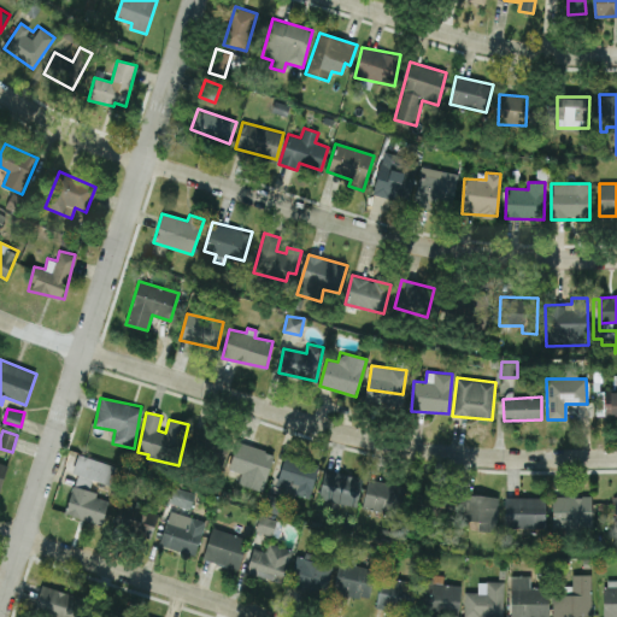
[(238,485),(264,491),(274,452),(238,444),(230,470),(241,472),(238,485)]
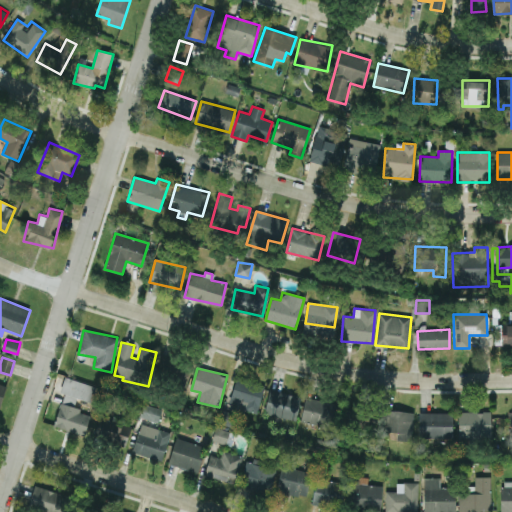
[(74,405),(76,398),(91,403),(96,386),(64,377),(60,393),(65,394),(62,402),(74,405)]
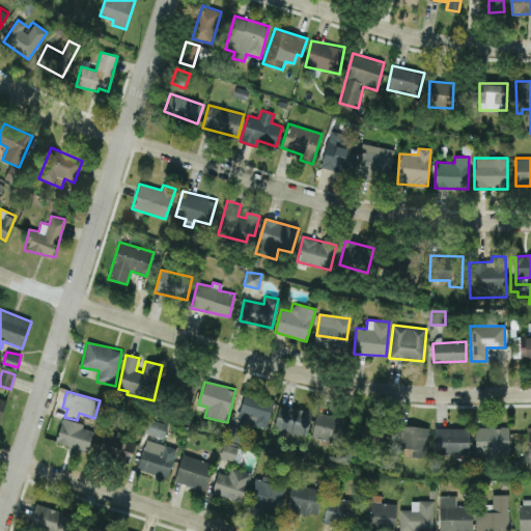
[(267,428),(275,400),(245,392),(236,420),(267,428)]
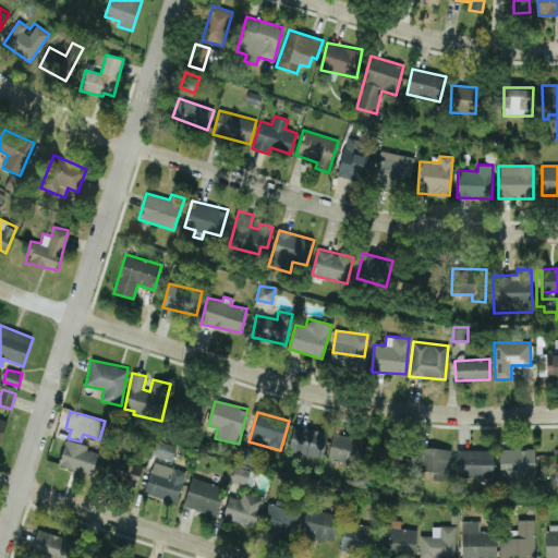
[(323,457),(326,431),(293,426),(290,452),(323,457)]
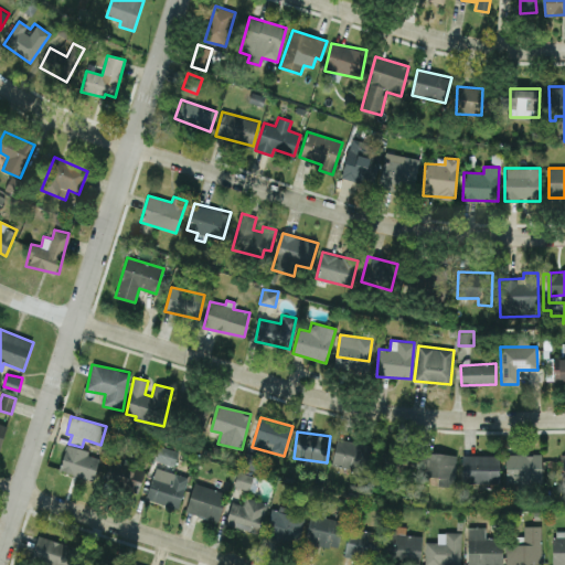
[(331,464),(364,472),(371,446),(338,438),(331,464)]
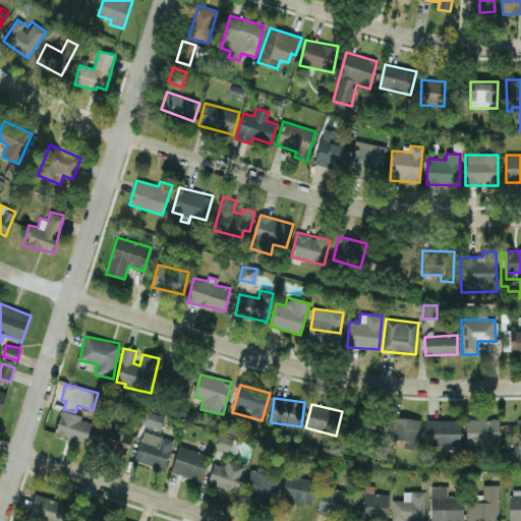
[(87,443),(92,422),(81,420),(82,415),(61,410),(55,436),(87,443)]
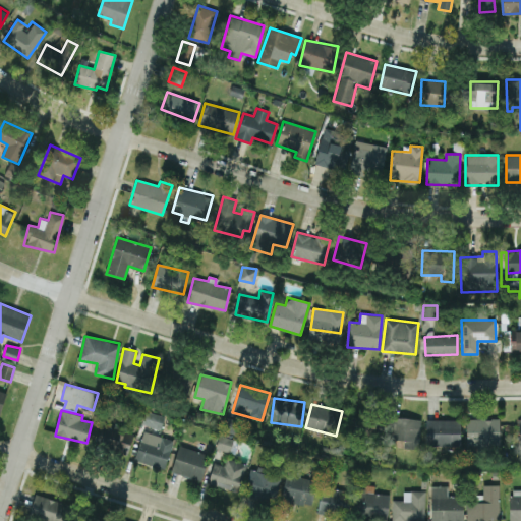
[(164,415),(145,411),(141,425),(161,429),(164,415)]
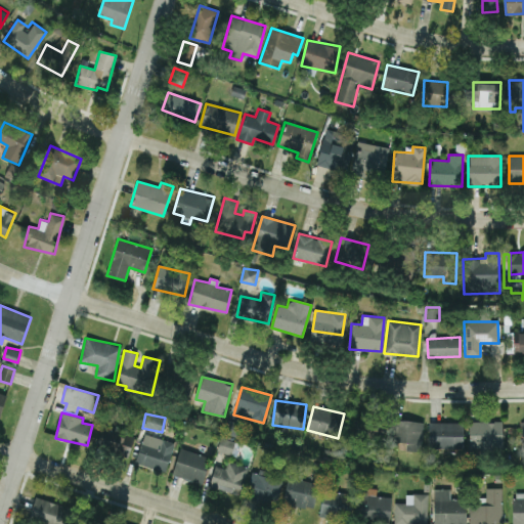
[(223,433),(242,438),(246,426),(227,421),(223,433)]
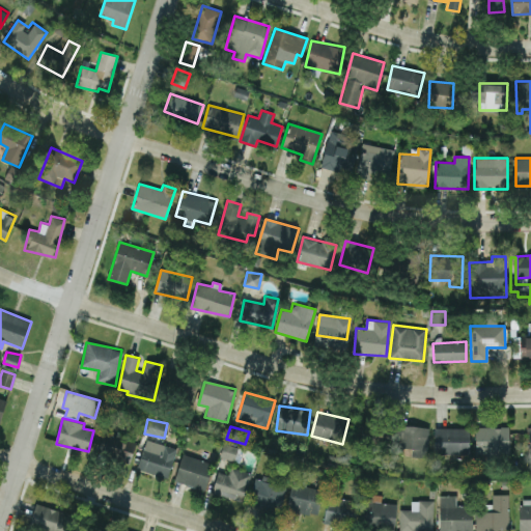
[(413,448),(412,456),(427,457),(428,427),(400,426),(399,448),(413,448)]
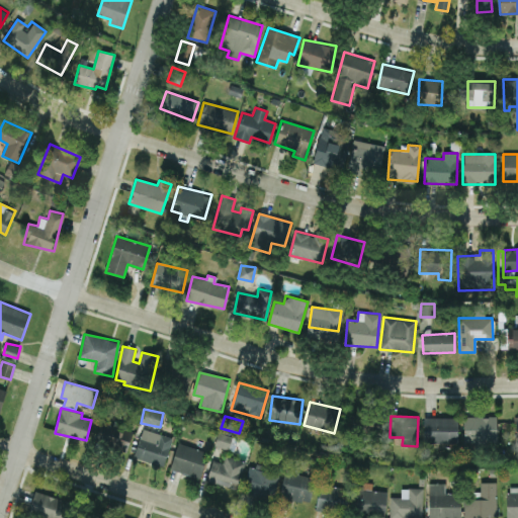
[(463,416),(463,443),(496,444),(497,417),(463,416)]
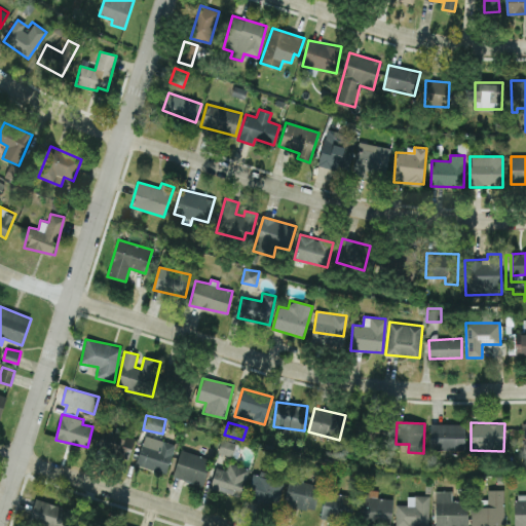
[(464,450),(465,424),(430,424),(430,449),(464,450)]
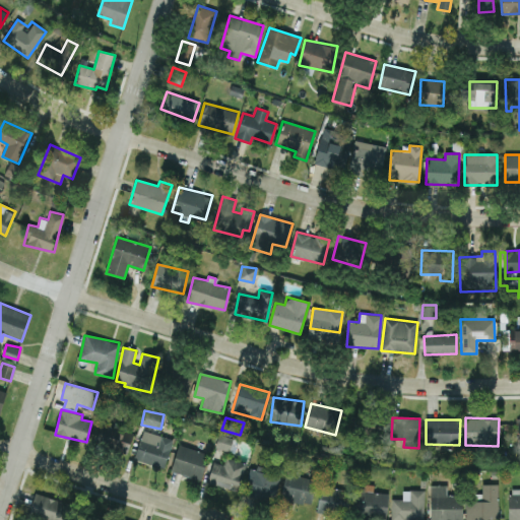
[(132,432),(112,428),(109,445),(129,449),(132,432)]
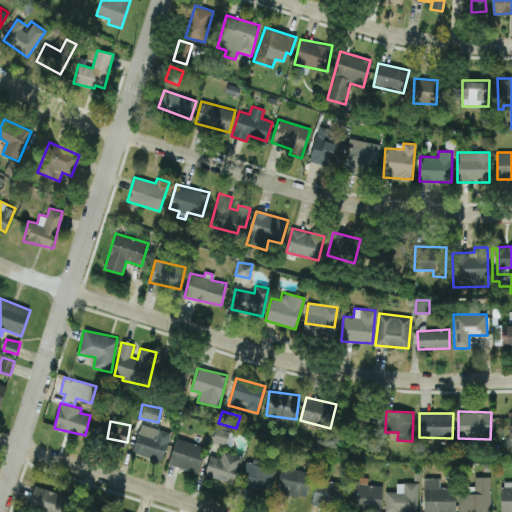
[(171,432),(140,423),(132,452),(162,461),(171,432)]
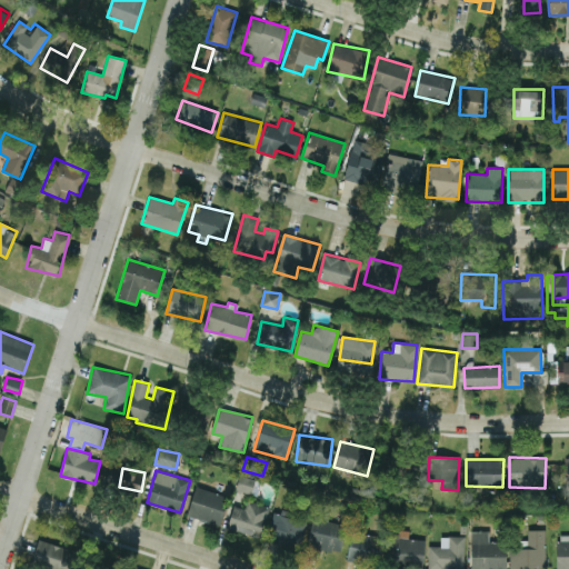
[(236,490),(250,493),(255,478),(240,475),(236,490)]
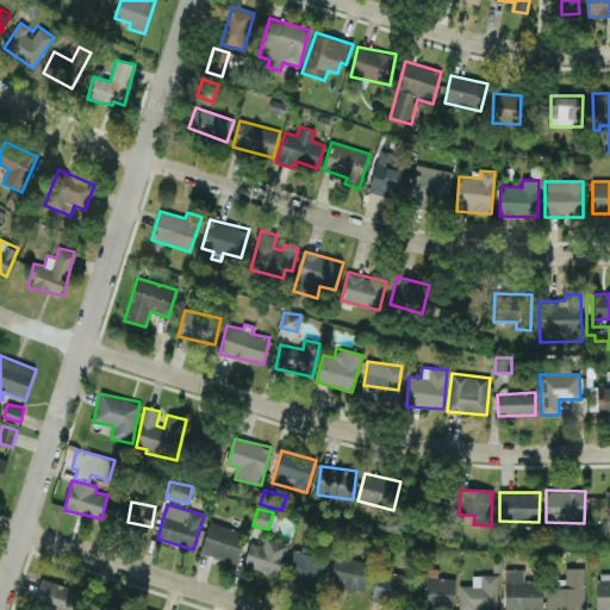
[(200,554),(235,564),(244,531),(210,522),(200,554)]
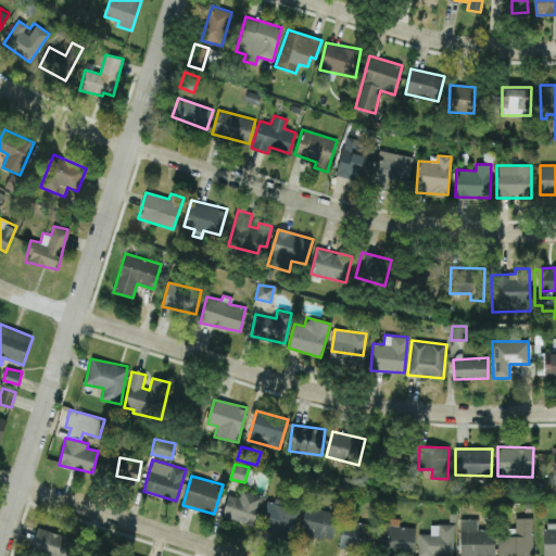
[(223,518),(255,526),(262,495),(241,490),(240,496),(228,494),(223,518)]
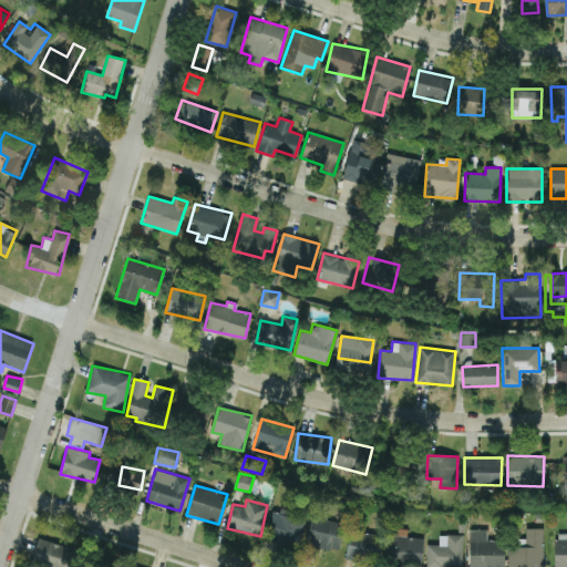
[(306,517),(274,509),(266,539),(298,547),(306,517)]
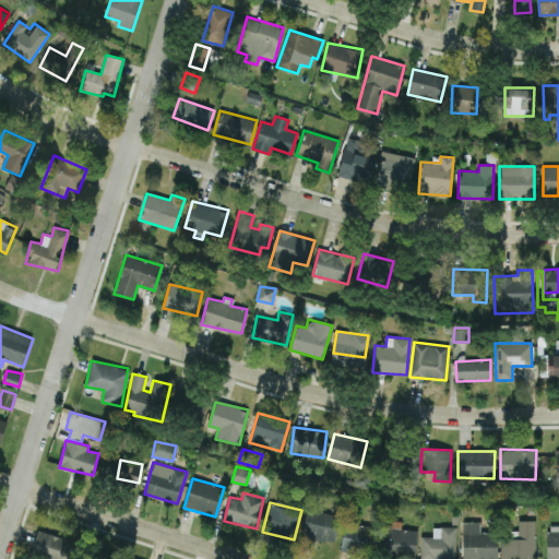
[(335,543),(337,513),(305,512),(302,542),(335,543)]
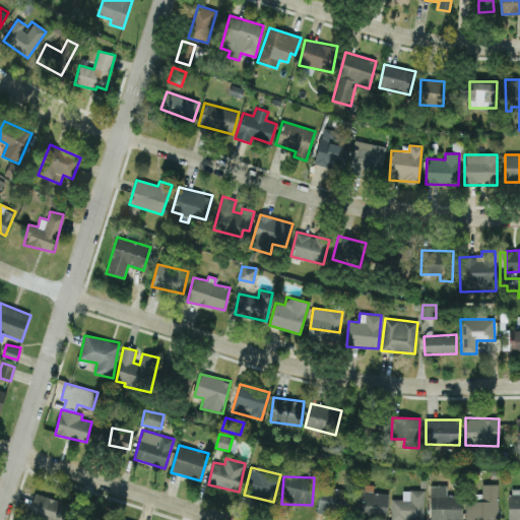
[(465,519),(499,519),(498,483),(481,484),(481,501),(466,501),(465,519)]
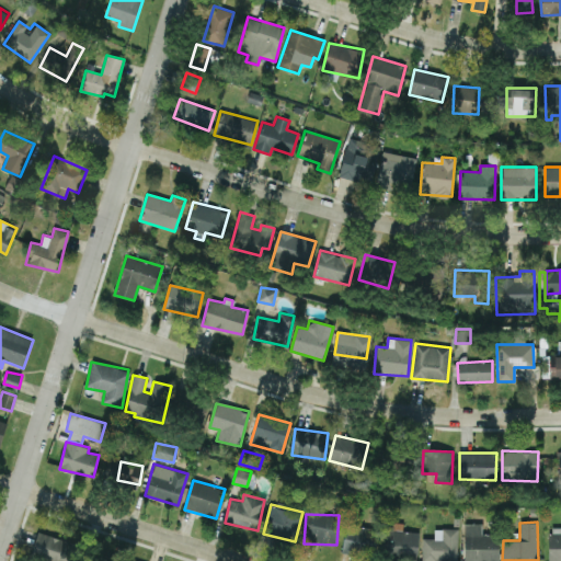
[(419,531),(402,531),(402,523),(392,523),(391,556),(418,557),(419,531)]
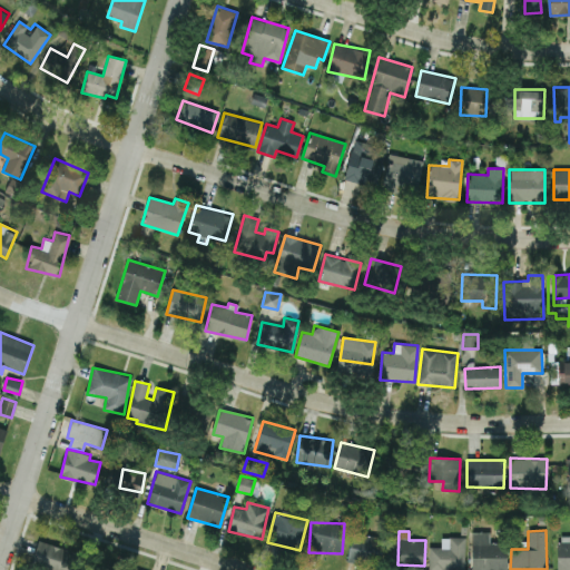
[(472,569),(507,569),(507,543),(490,543),(490,532),(472,532),(472,569)]
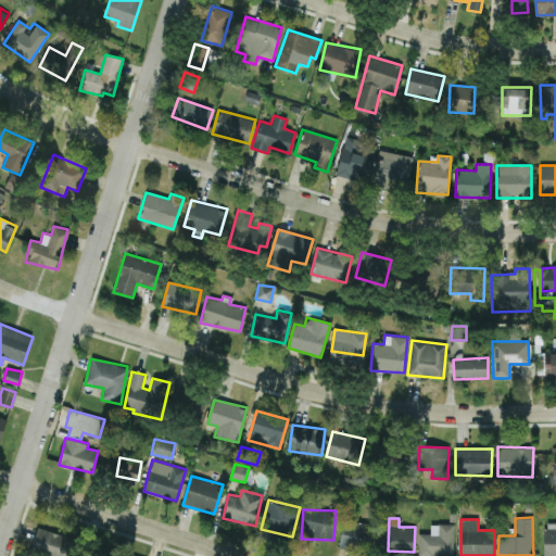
[(339,548),(373,551),(375,523),(342,520),(339,548)]
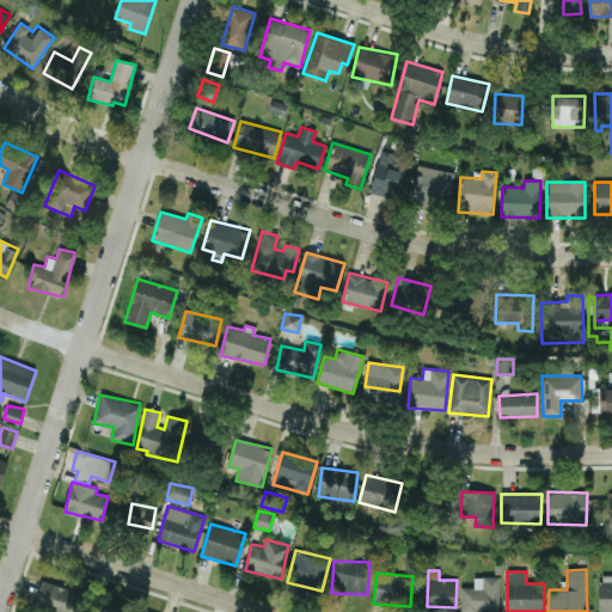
[(499,611),(500,577),(475,576),(473,587),(461,587),(460,611),(499,611)]
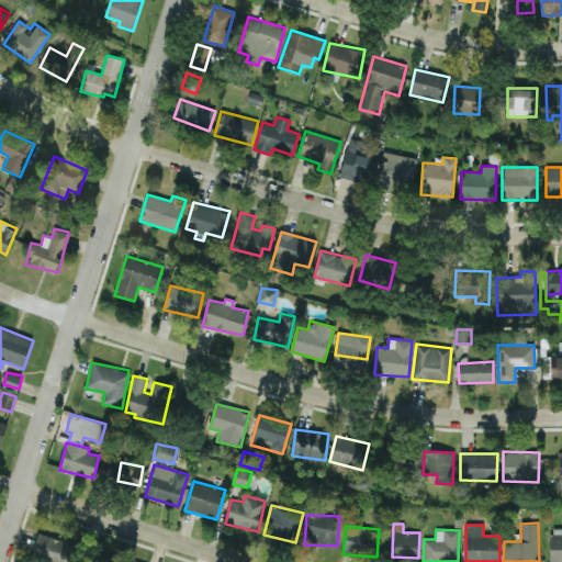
[(49,561),(69,561),(76,544),(37,534),(31,557),(49,561)]
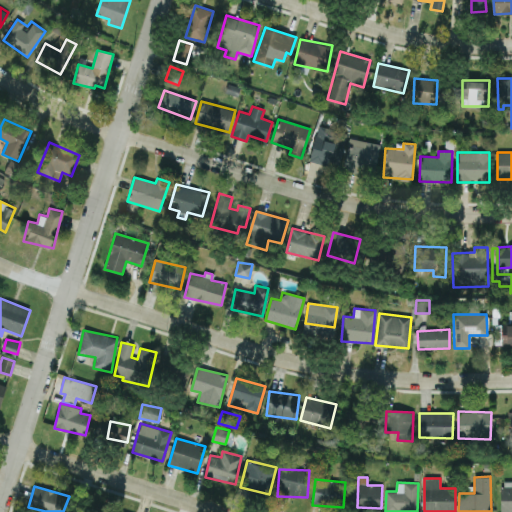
[(511,511),(511,486),(501,487),(501,511),(511,511)]
